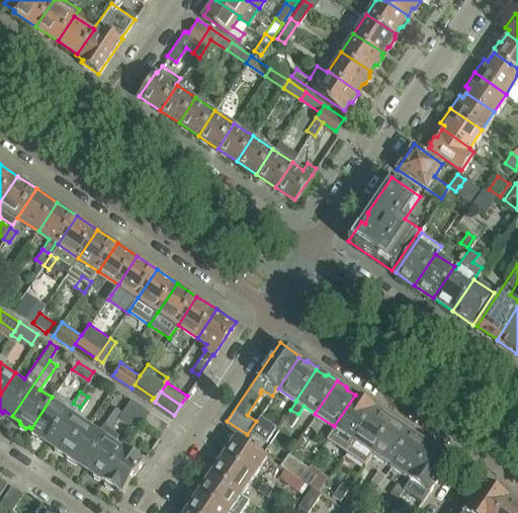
[(334,426),(327,437),(346,450),(374,408),(375,406),(369,402),(356,393),(355,395),(334,426)]
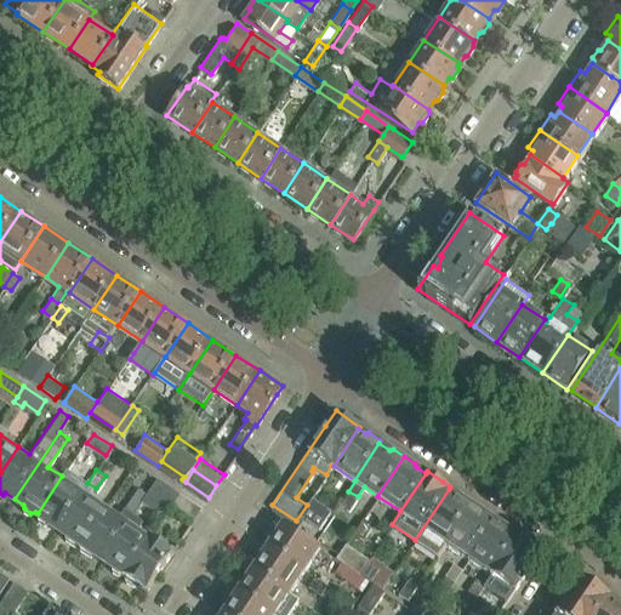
[(60,528),(84,491),(62,476),(38,513),(38,514),(39,519),(45,523),(50,522),(60,528)]
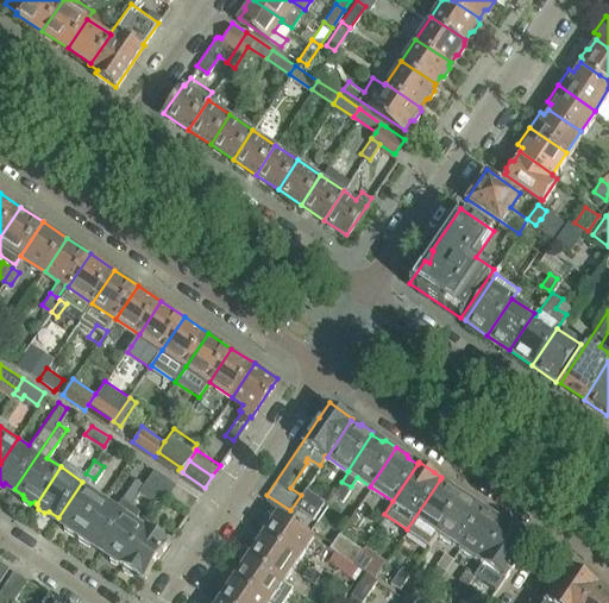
[(168,496),(177,482),(155,466),(144,481),(138,489),(139,490),(161,503),(167,495),(168,496)]
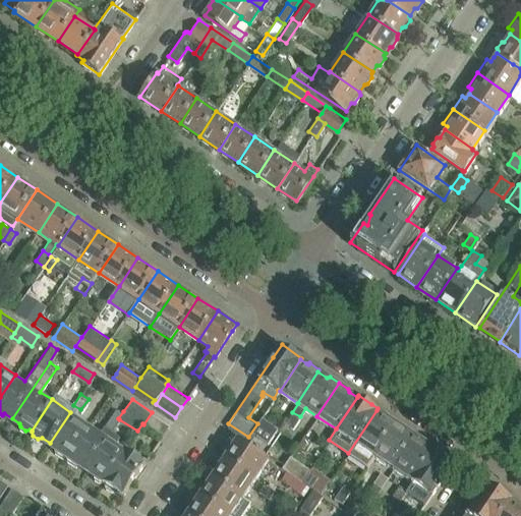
[(87,468),(112,430),(111,430),(119,419),(118,418),(123,411),(116,407),(111,414),(99,431),(90,424),(67,458),(77,465),(78,462),(87,468)]
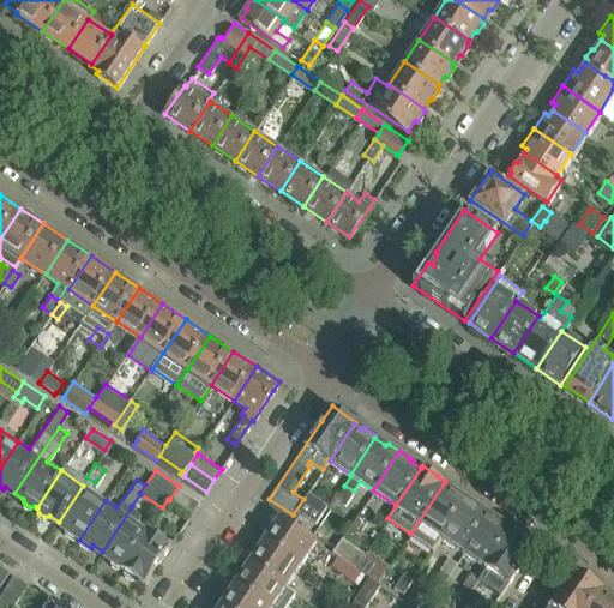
[(444,483),(410,534),(432,548),(440,535),(468,497),(457,489),(453,489),(444,483)]
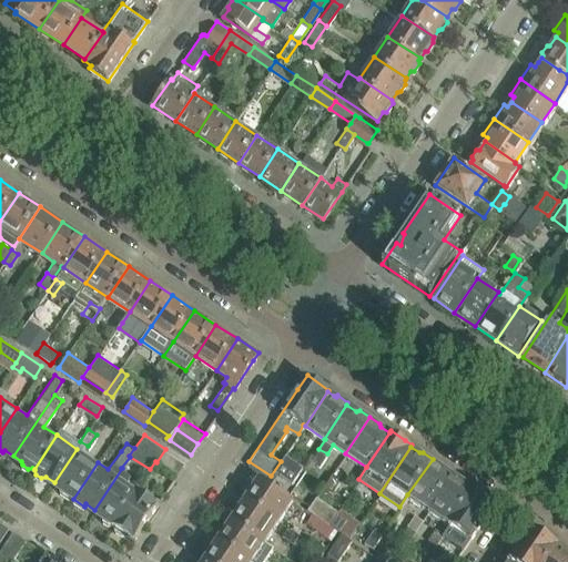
[(73,499),(98,462),(77,449),(54,482),(62,488),(60,490),(73,499)]
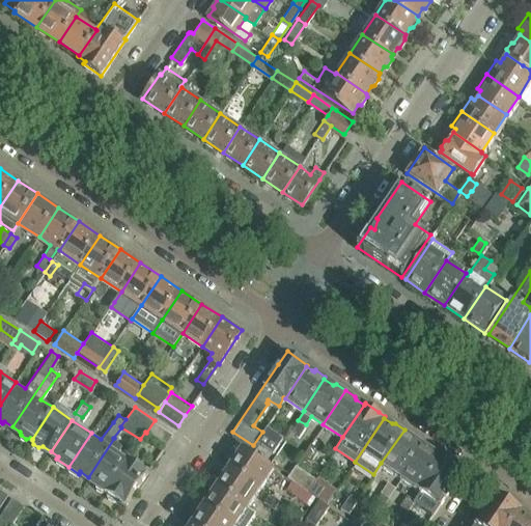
[(173,433),(155,420),(146,433),(165,445),(173,433)]
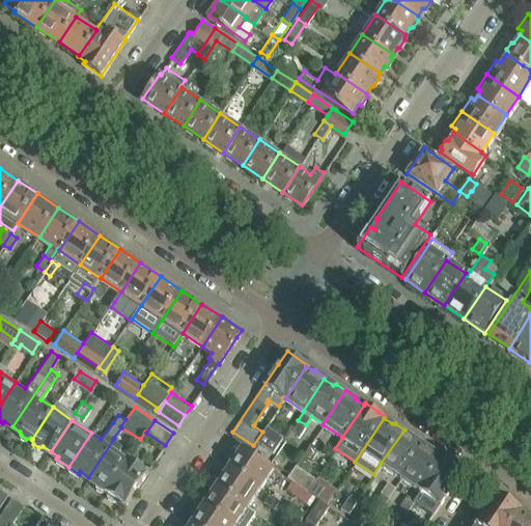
[(291,430),(299,435),(306,424),(298,420),(291,430)]
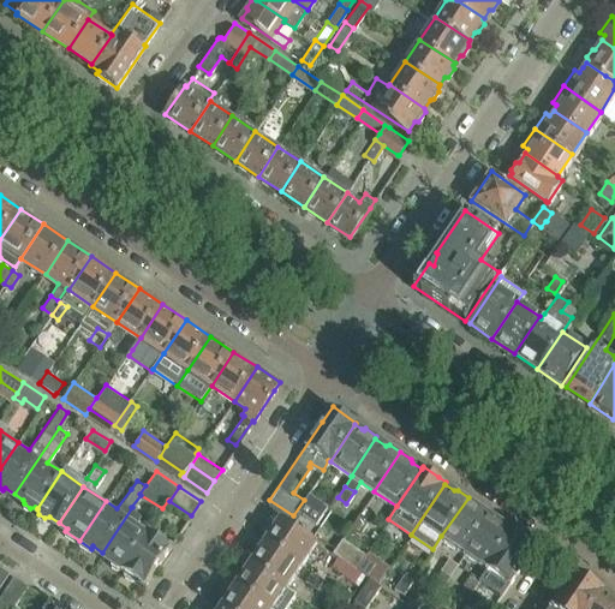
[(311,527),(328,503),(309,491),(304,500),(293,515),(311,527)]
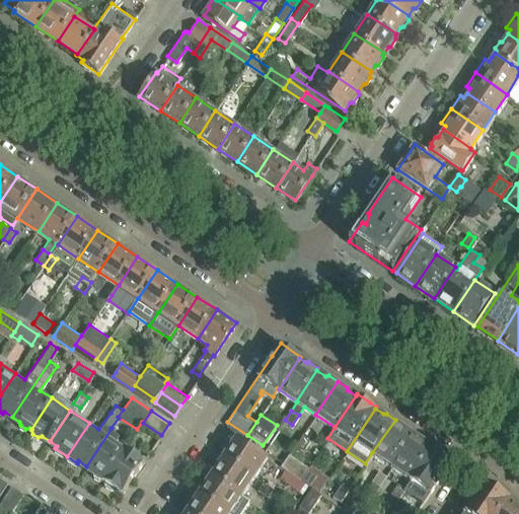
[(391,465),(413,434),(404,429),(403,426),(395,420),(372,452),(391,465)]
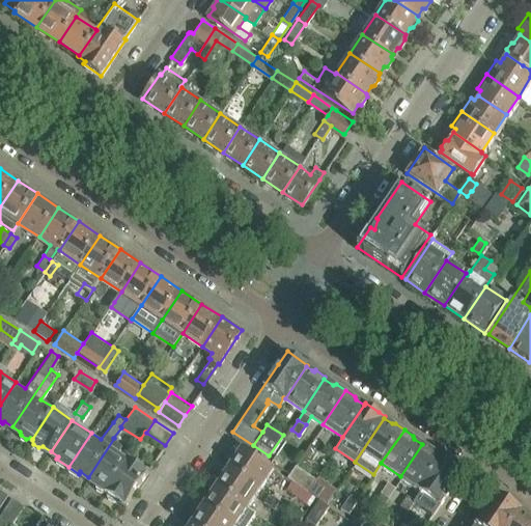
[(108,491),(130,458),(117,449),(121,443),(114,438),(88,477),(95,482),(96,486),(102,490),(106,489),(107,490),(106,490),(108,491)]
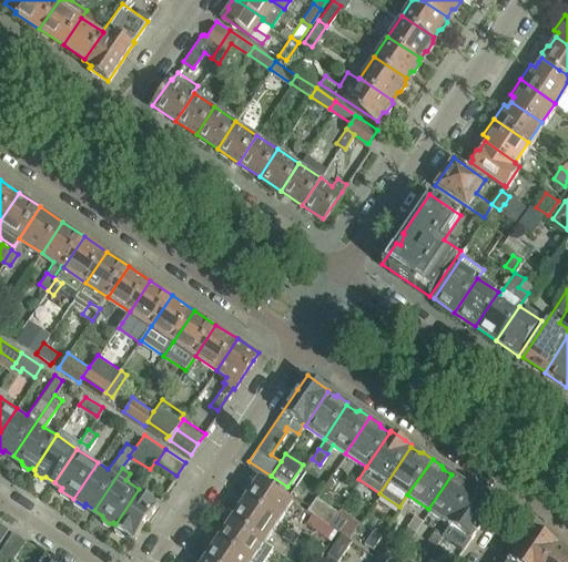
[(473,488),(474,487),(472,488),(464,482),(465,480),(455,473),(453,476),(452,474),(428,509),(449,522),(473,488)]
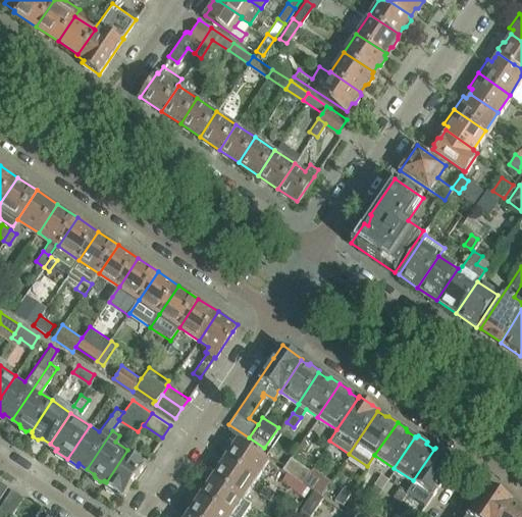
[(256,477),(269,458),(240,438),(235,448),(231,448),(227,453),(228,456),(226,458),(256,477)]
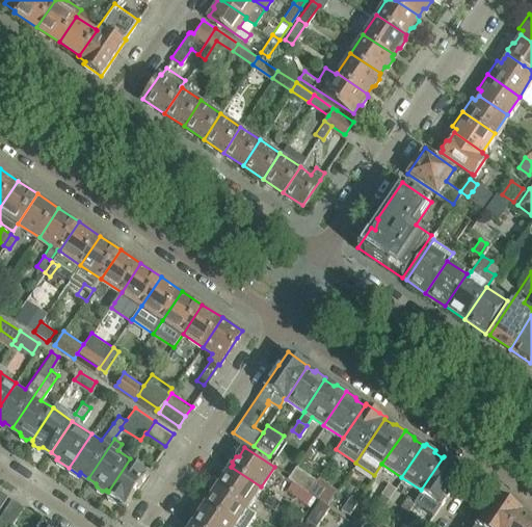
[(416,499),(413,502),(425,509),(433,515),(434,512),(440,505),(452,488),(463,470),(444,456),(443,457),(421,490),(416,499)]
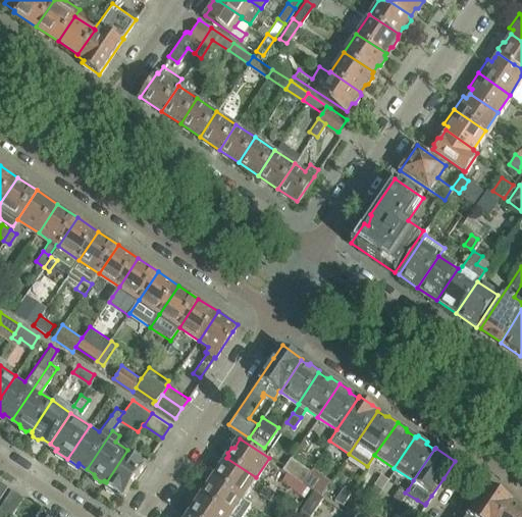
[(123,496),(146,462),(127,450),(106,482),(106,486),(111,490),(115,489),(123,496)]
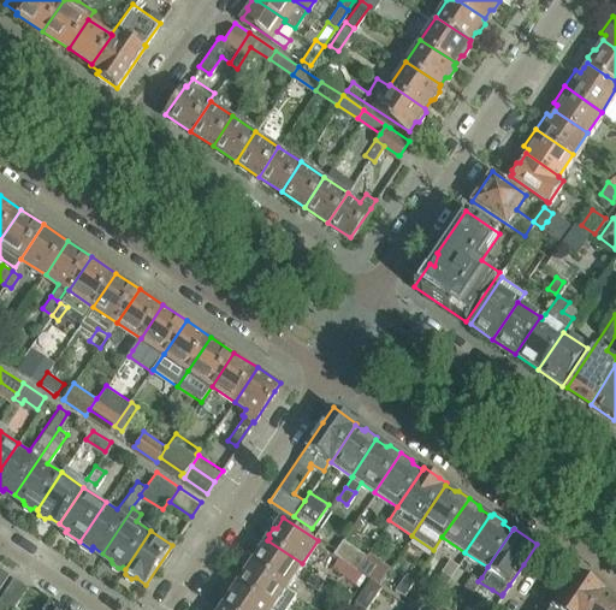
[(333,551),(338,555),(339,555),(357,567),(365,556),(367,554),(343,537),(337,546),(333,551)]
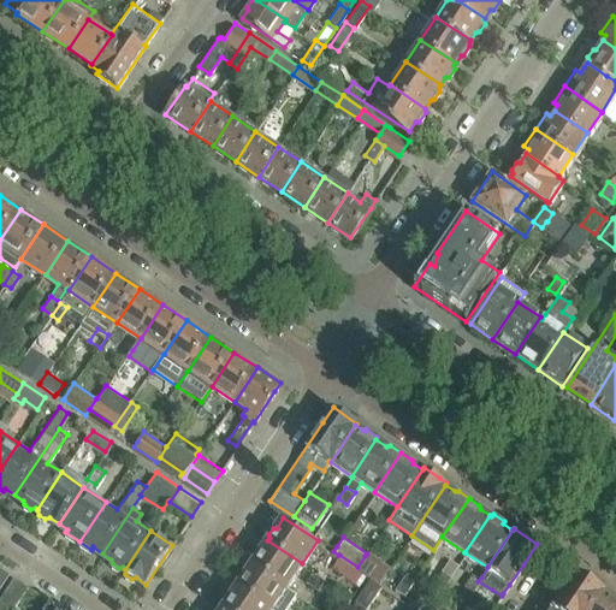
[(302,563),(267,540),(261,550),(258,550),(254,556),(254,561),(253,563),(286,586),(302,563)]
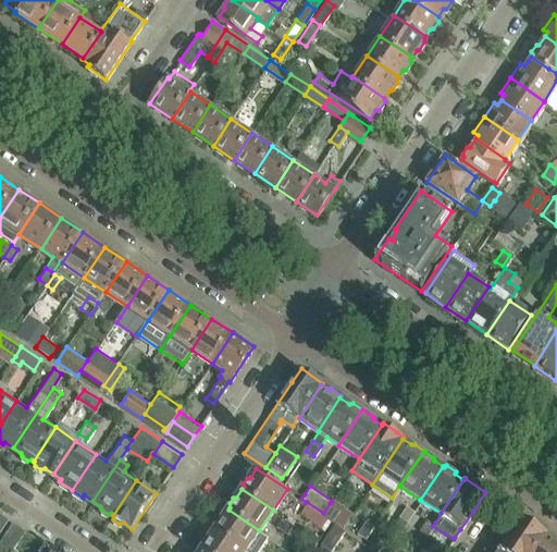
[(306,502),(300,511),(324,528),(331,519),(322,514),(323,513),(307,502),(306,502)]
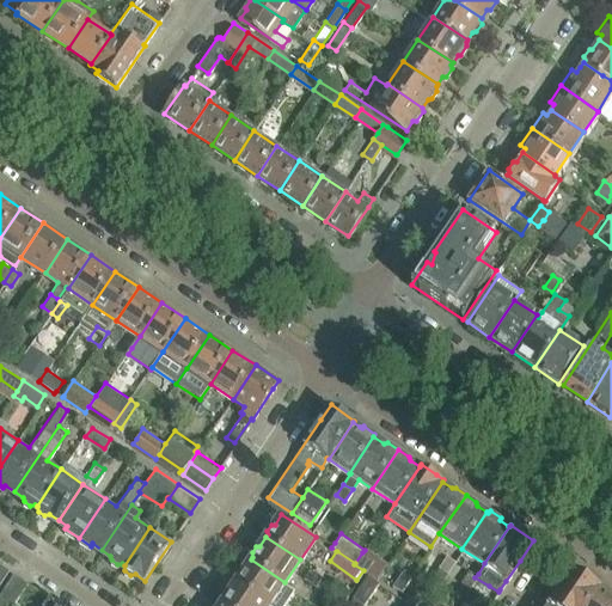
[(355,563),(354,564),(363,570),(367,573),(377,579),(385,568),(362,552),(355,563)]
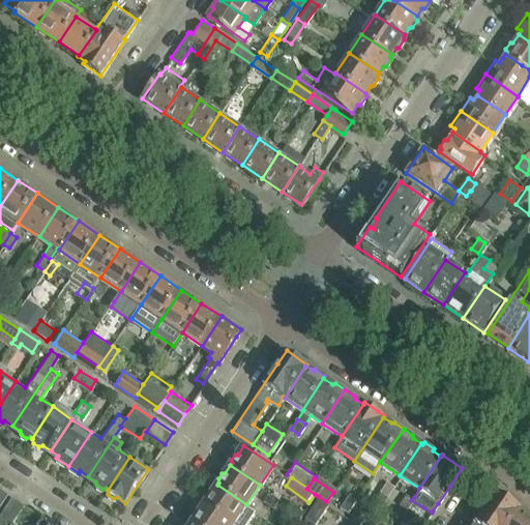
[(387,494),(394,484),(387,478),(380,489),(387,494)]
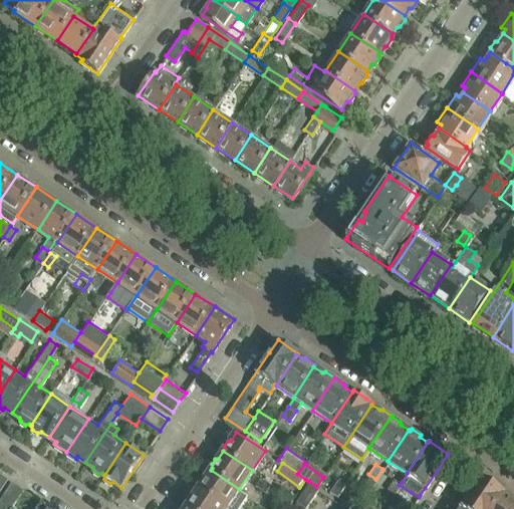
[(200,486),(198,489),(227,508),(228,508),(237,508),(247,495),(239,489),(211,470),(206,478),(202,478),(199,483),(200,486)]
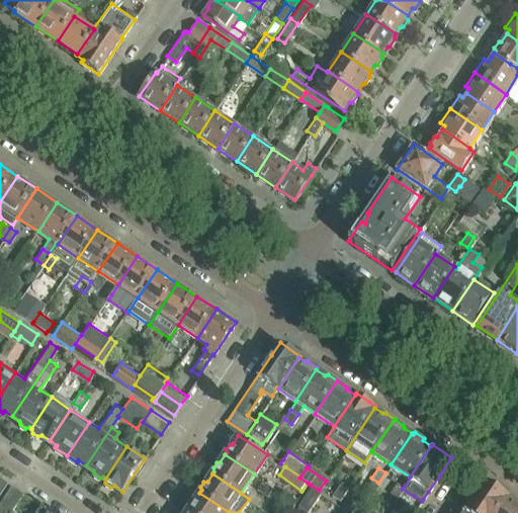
[(267,494),(272,487),(262,480),(257,487),(267,494)]
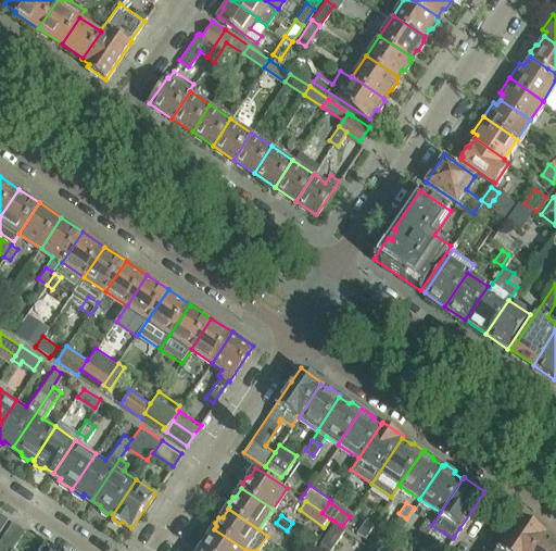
[(434,522),(426,516),(418,528),(426,534),(431,525),(434,522)]
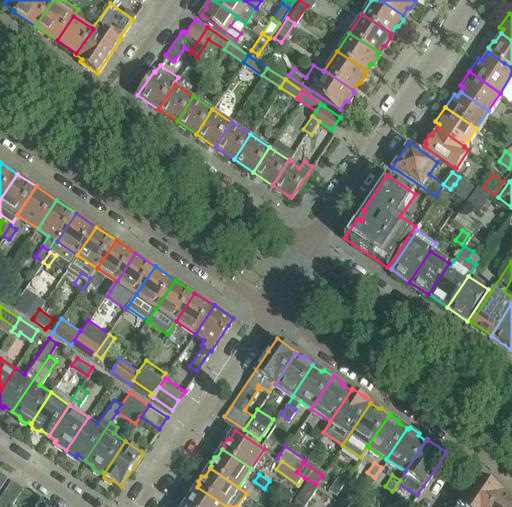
[(469,489),(456,506),(491,506),(502,491),(503,490),(483,476),(483,475),(477,476),(469,489)]
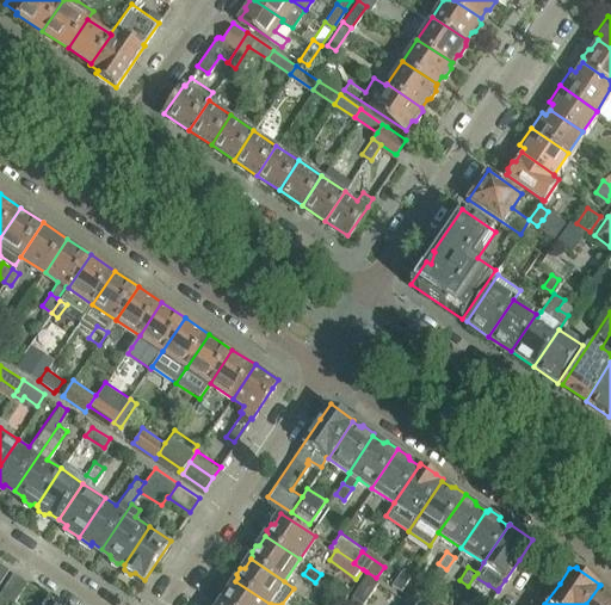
[(401,568),(392,581),(401,587),(411,574),(401,568)]
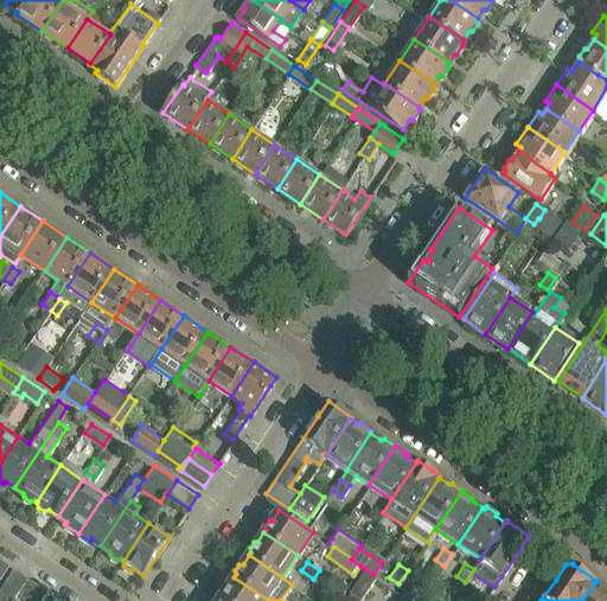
[(12,599),(27,576),(14,567),(0,588),(0,590),(7,596),(12,599)]
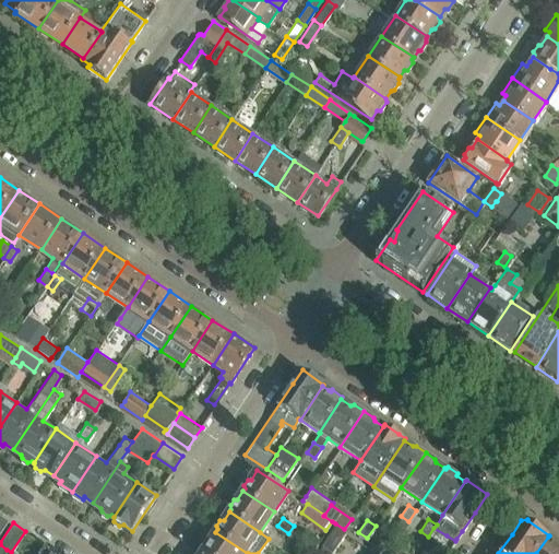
[(335,523),(322,544),(332,551),(344,533),(346,531),(344,529),(335,523)]
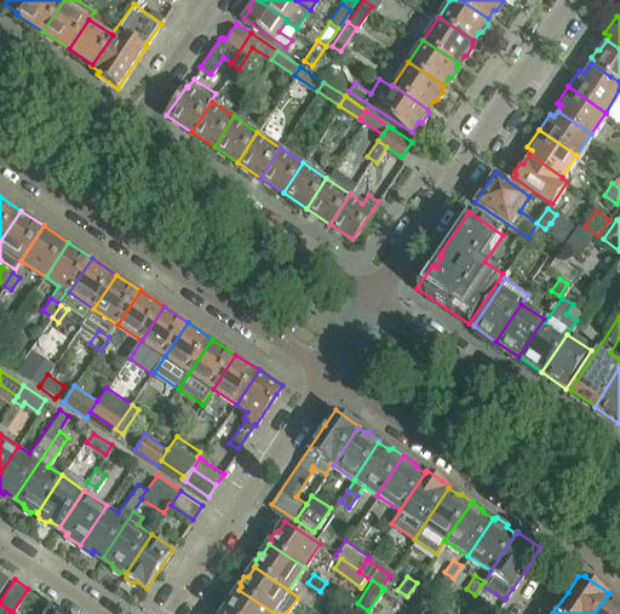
[(271,613),(274,613),(239,590),(233,598),(229,598),(225,604),(227,608),(224,612),(228,613),(271,613)]
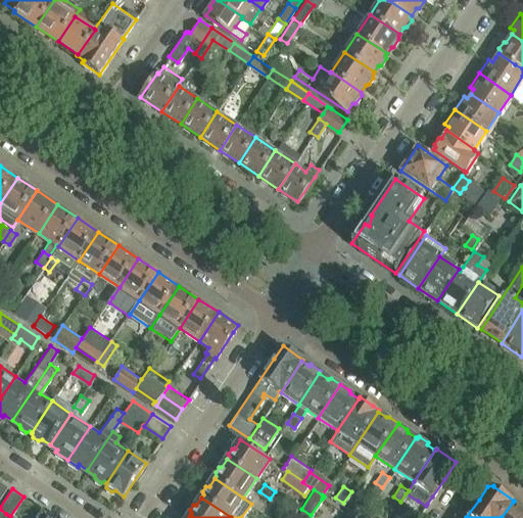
[(426,506),(418,501),(411,512),(419,517),(426,506)]
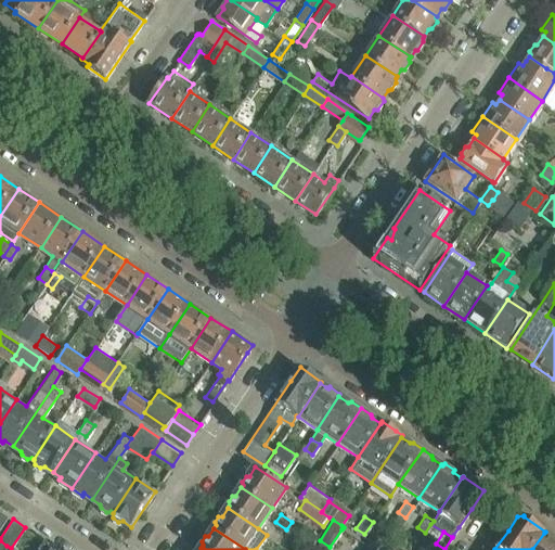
[(554,549),(554,538),(554,539),(544,533),(532,549),(554,549)]
